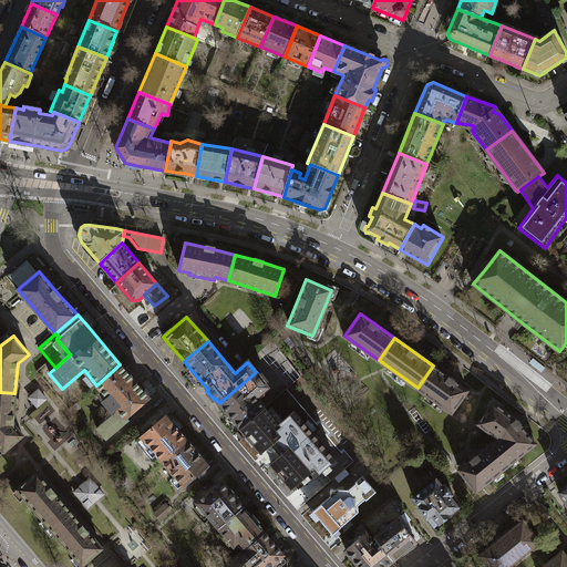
[(131,377),(120,364),(96,385),(107,398),(102,402),(111,412),(116,408),(119,410),(125,418),(150,397),(131,377)]
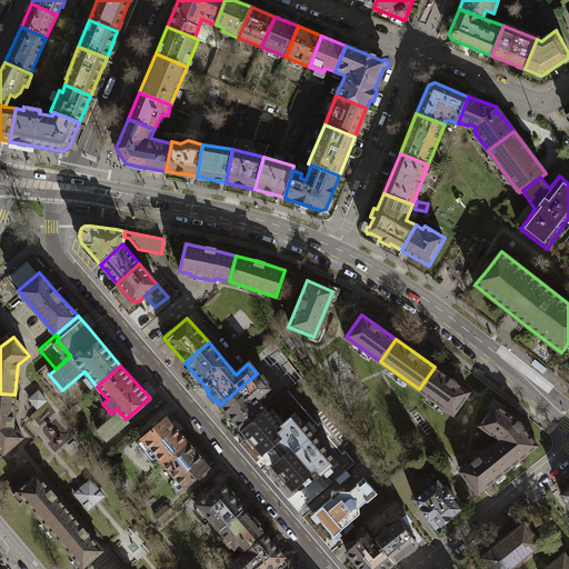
[(453,415),(470,392),(435,367),(419,389),(453,415)]
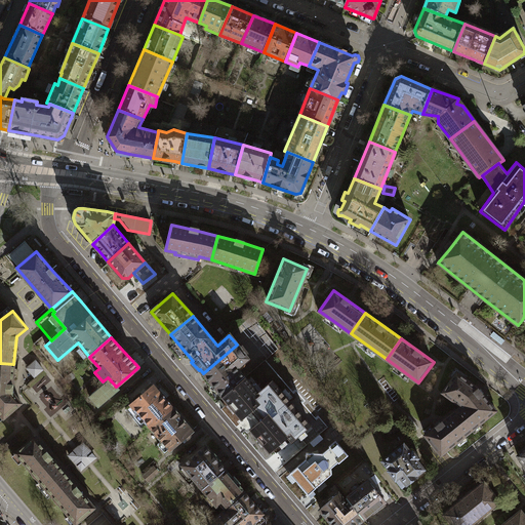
[(237,345),(203,373),(224,396),(244,378),(236,367),(247,358),(245,356),(248,353),(241,346),(239,348),(237,345)]
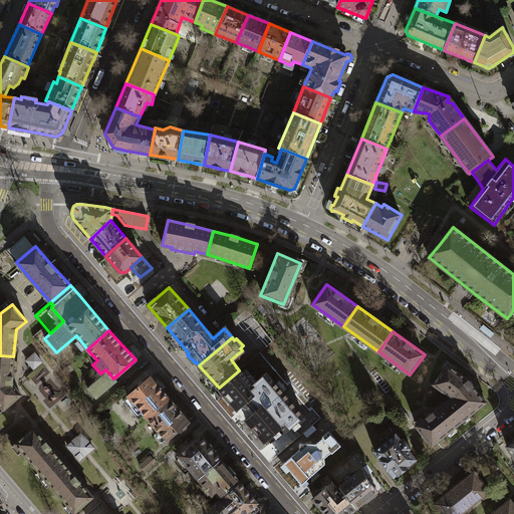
[(26,360),(33,369),(43,361),(36,352),(26,360)]
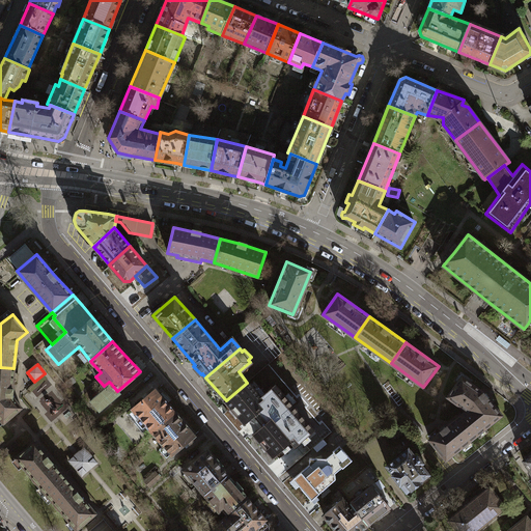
[(14,398),(14,368),(0,367),(0,419),(3,423),(21,408),(14,398)]
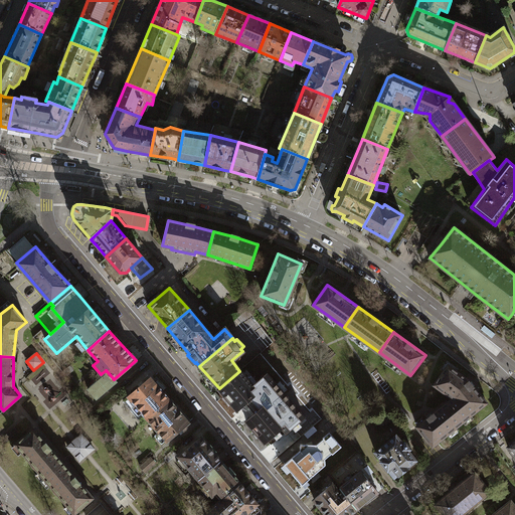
[(447,402),(463,421),(487,403),(475,386),(469,379),(448,365),(434,385),(452,397),(447,402)]
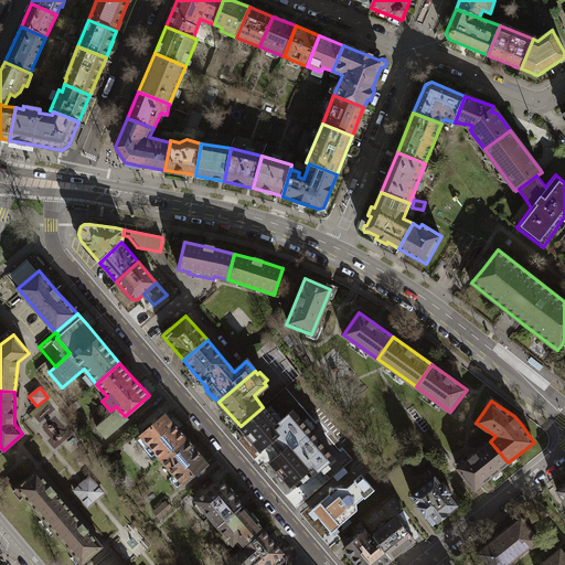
[(331,464),(289,415),(278,425),(263,407),(241,426),(263,451),(273,443),(281,454),(272,462),(292,488),(310,472),(315,478),(331,464)]
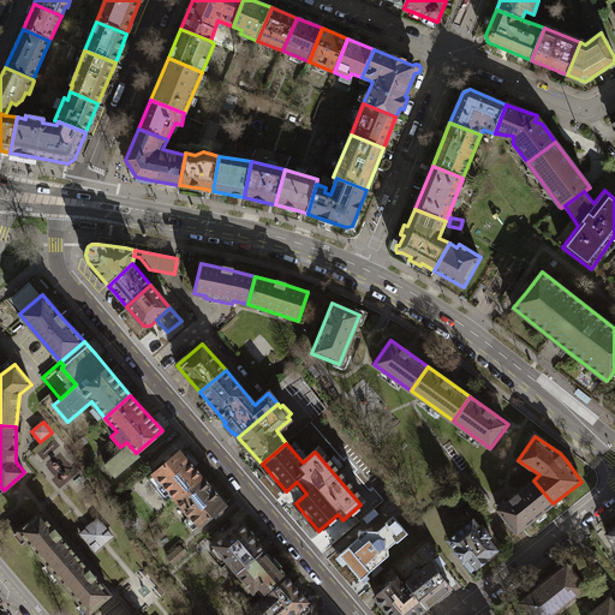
[(129,445),(106,465),(115,477),(139,457),(136,453),(129,445)]
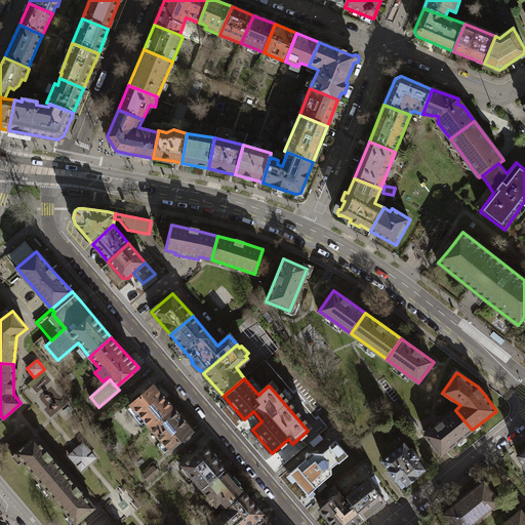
[(130,403),(151,427),(172,408),(153,385),(144,393),(130,403)]
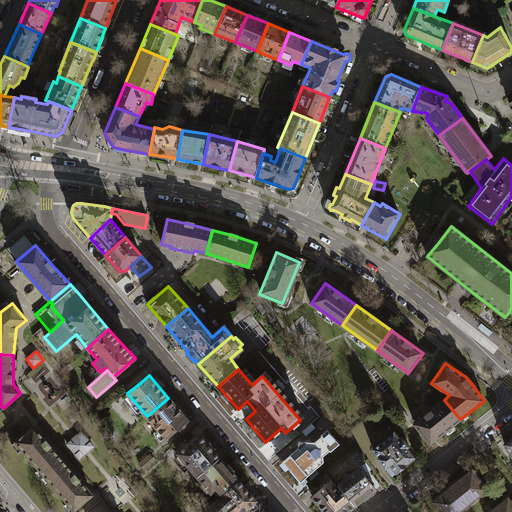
[(168,398),(147,416),(158,429),(153,433),(160,440),(164,436),(166,439),(179,427),(188,420),(168,398)]
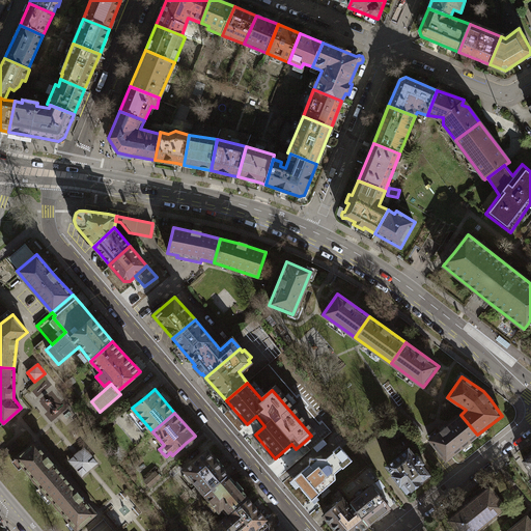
[(446,459),(477,435),(460,415),(442,429),(429,440),(446,459)]
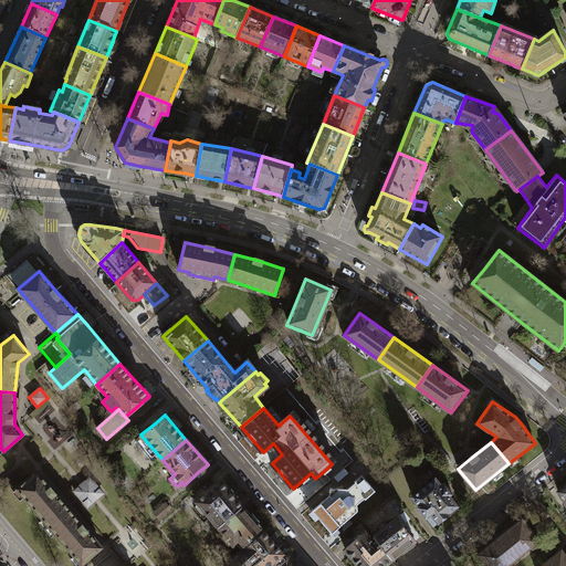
[(17,488),(49,526),(70,509),(37,471),(17,488)]
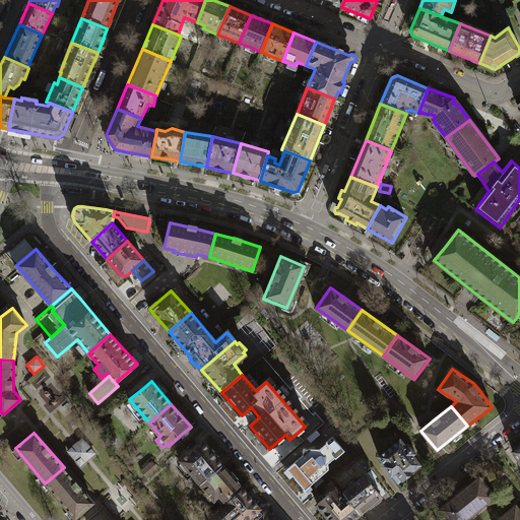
[(95,453),(82,438),(67,451),(80,466),(95,453)]
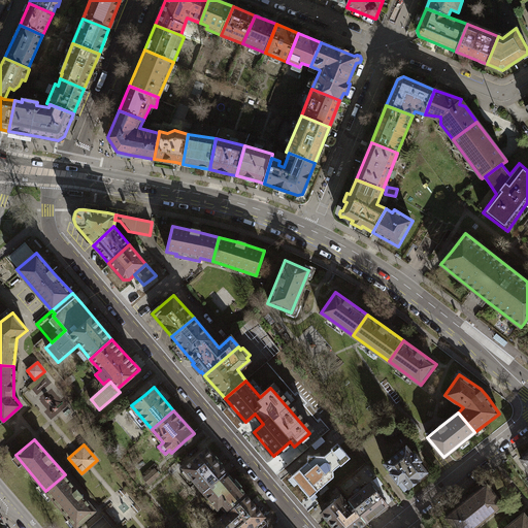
[(404,490),(428,471),(421,462),(408,446),(385,464),(404,490)]
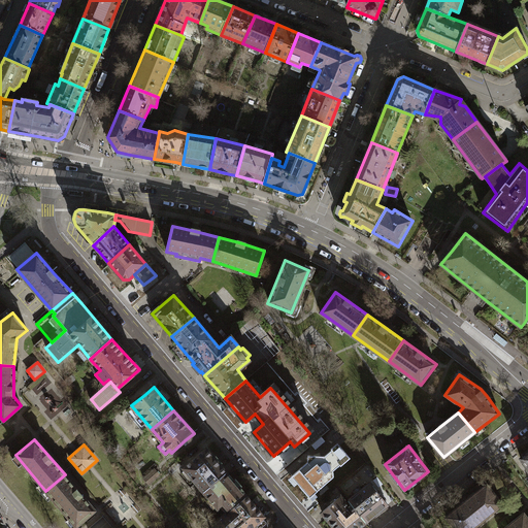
[(194,480),(203,491),(226,471),(222,466),(205,449),(179,471),(190,484),(194,480)]
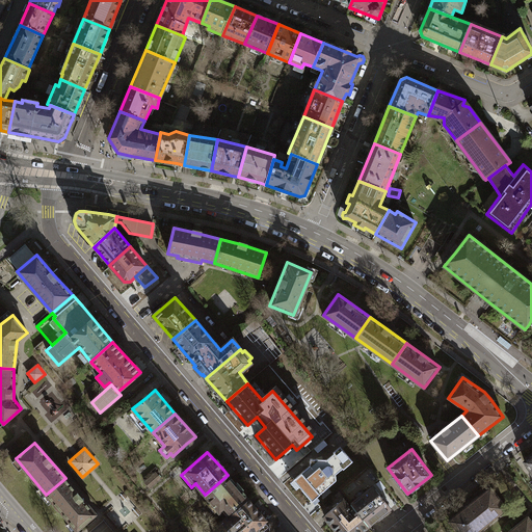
[(311,502),(331,484),(314,462),(300,473),(292,479),(311,502)]
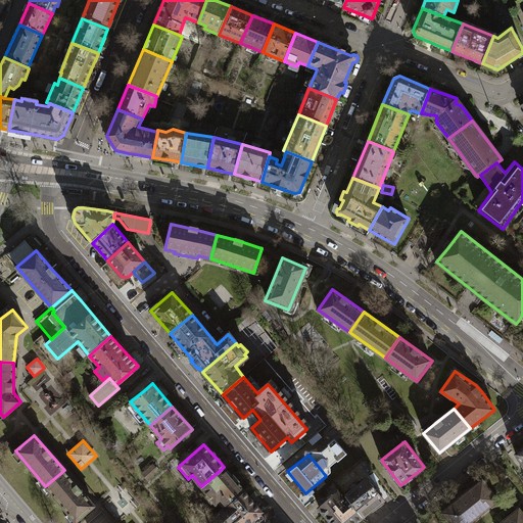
[(142,473),(147,479),(158,470),(153,464),(142,473)]
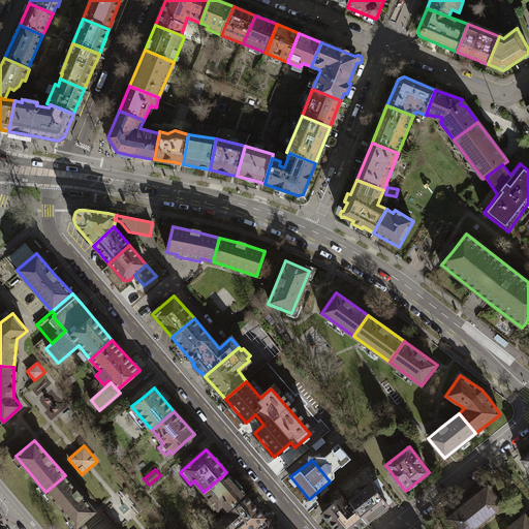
[(221,505),(227,512),(246,496),(231,478),(226,472),(204,492),(218,508),(221,505)]
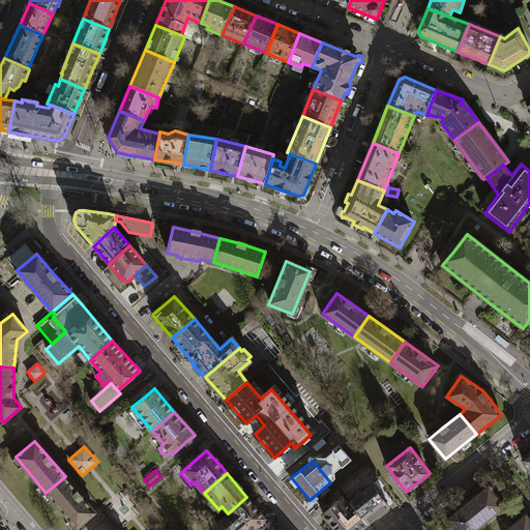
[(46,493),(76,528),(96,512),(65,476),(46,493)]
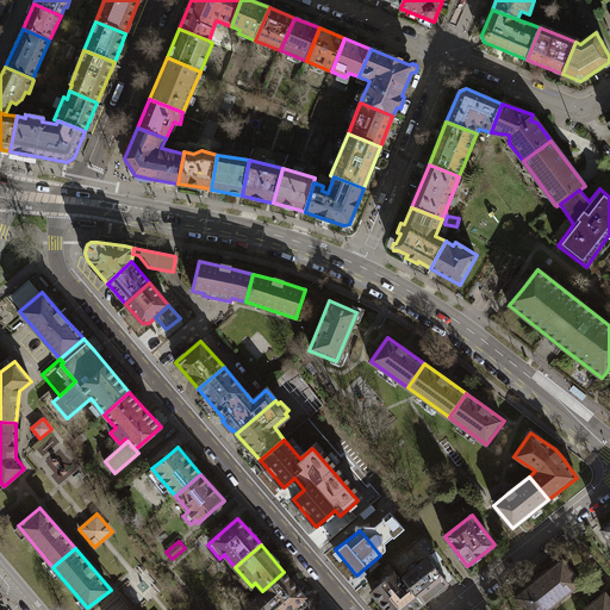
[(392,559),(387,553),(381,558),(387,564),(392,559)]
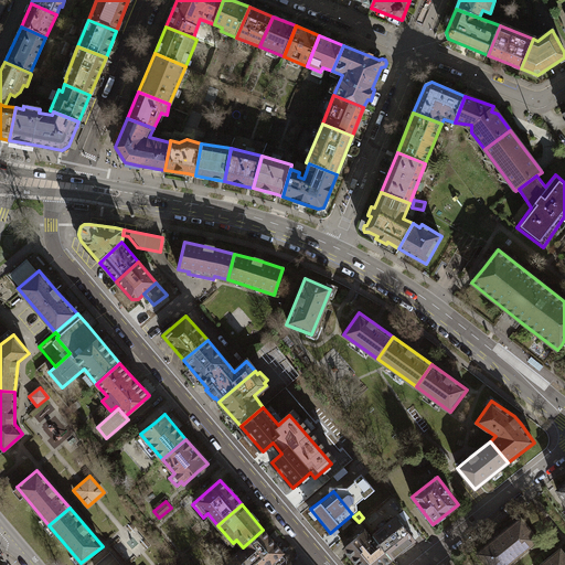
[(373,535),(376,539),(392,558),(415,540),(406,530),(407,529),(406,528),(396,516),(373,535)]
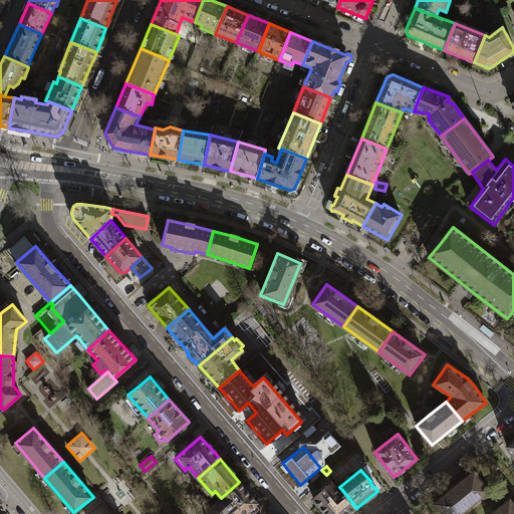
[(434,503),(442,513),(459,513),(489,491),(474,472),(452,489),(434,503)]
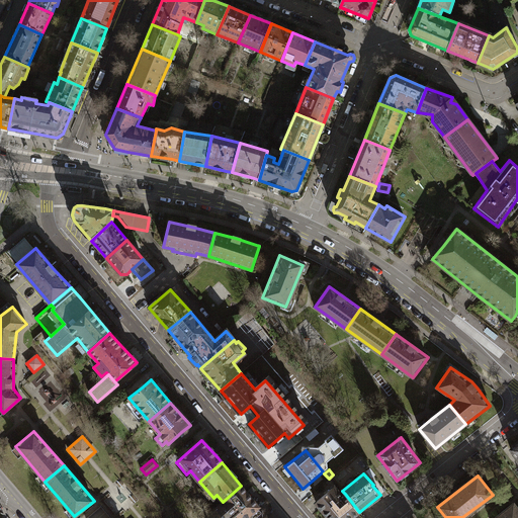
[(246,491),(241,486),(223,502),(216,507),(225,517),(245,517),(259,506),(246,491)]
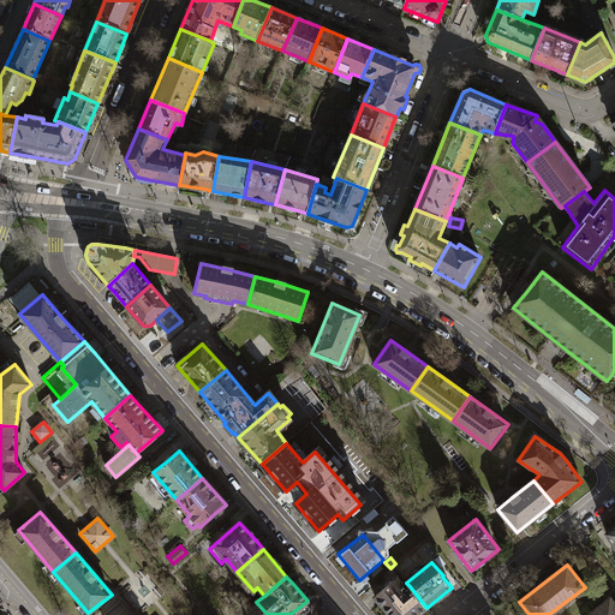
[(417,614),(427,608),(410,586),(407,589),(398,578),(387,586),(375,596),(390,614),(417,614)]
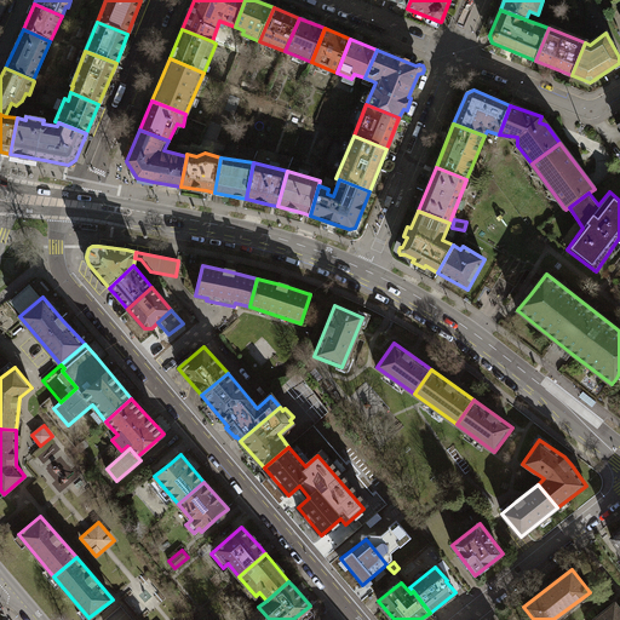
[(619,619),(619,609),(615,603),(592,619),(619,619)]
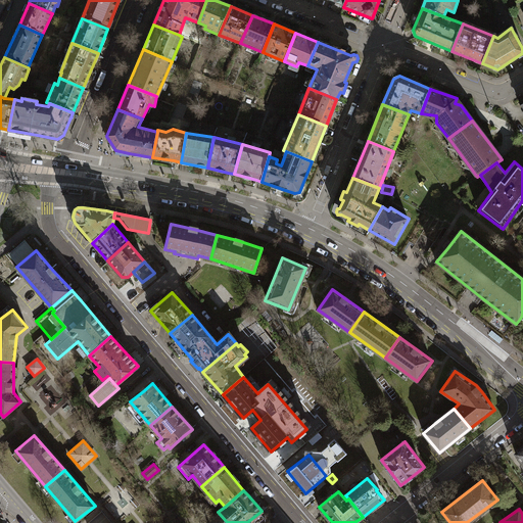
[(227,522),(218,512),(204,522),(227,522)]
